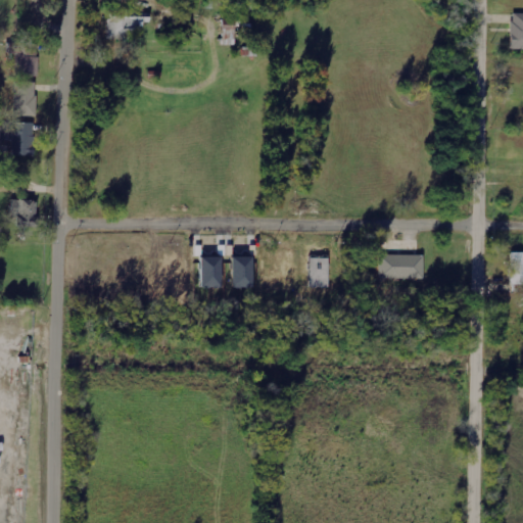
[(107,41),(129,41),(129,33),(140,33),(140,22),(149,22),(150,13),(123,12),(123,16),(108,16),(107,41)]
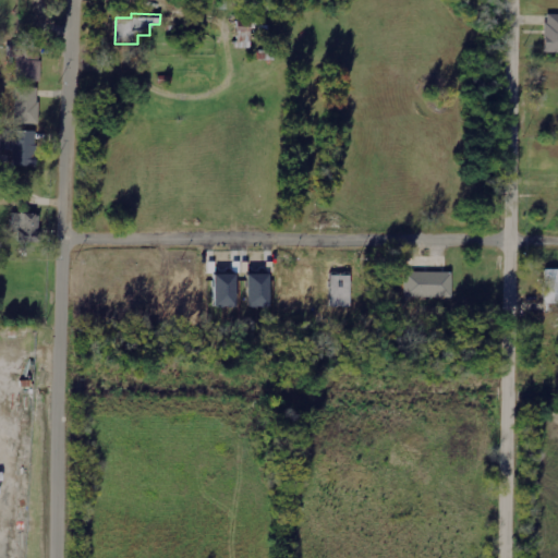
[(557,14),(546,14),(545,53),(557,52),(557,14)]
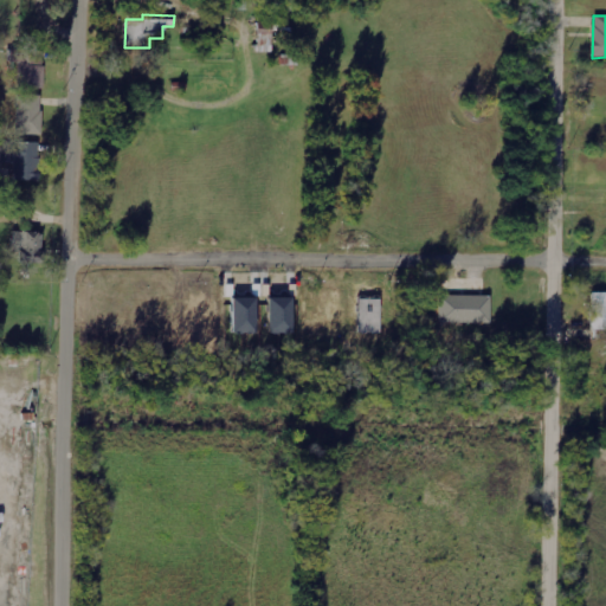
[(8,63),(18,63),(18,88),(44,89),(44,51),(8,50),(8,63)]
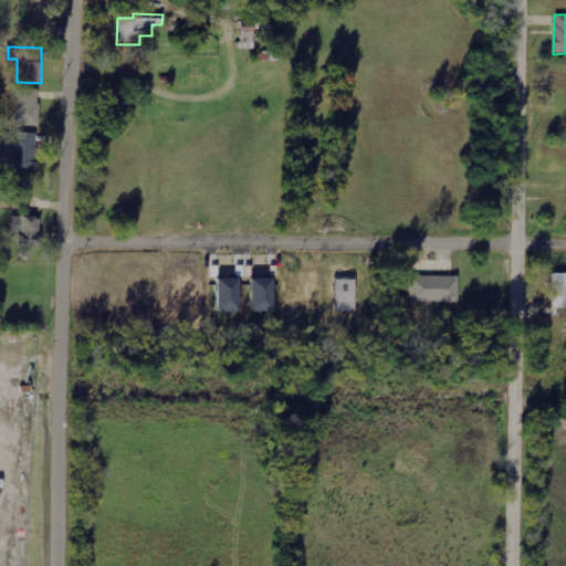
[(14,125),(39,126),(40,90),(16,88),(14,125)]
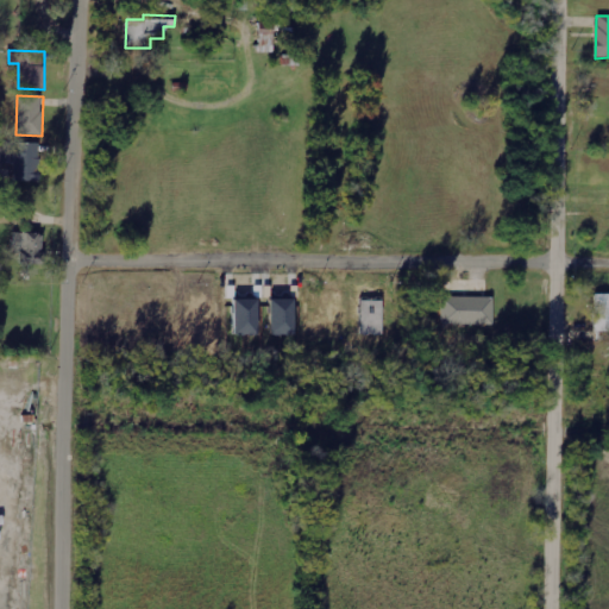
[(38,143),(0,143),(0,145),(0,164),(14,165),(14,181),(37,181),(38,143)]
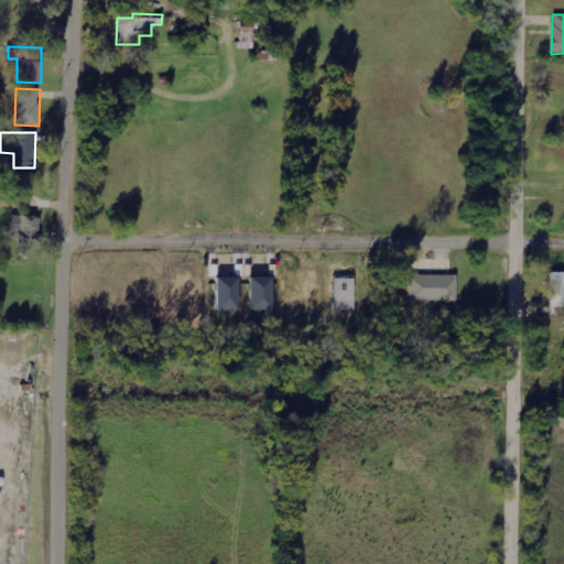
[(40,217),(13,216),(12,243),(40,245),(40,217)]
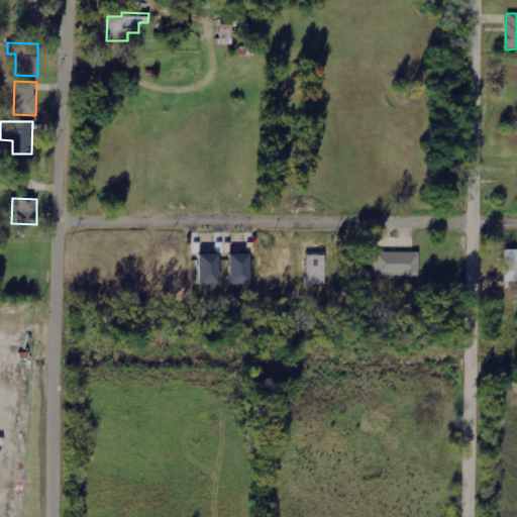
[(516,249),(506,249),(506,289),(516,288),(516,249)]
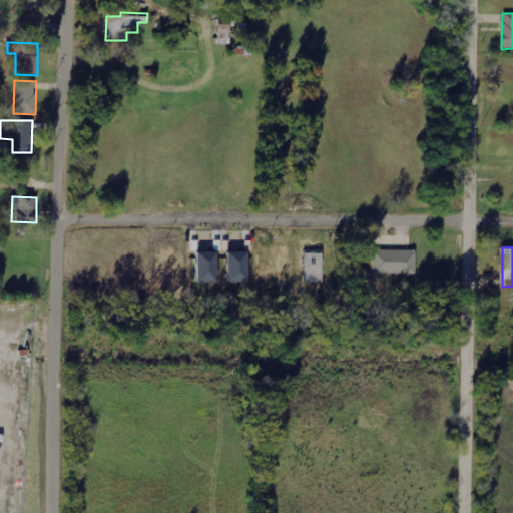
[(415,274),(416,250),(373,250),(372,274),(415,274)]
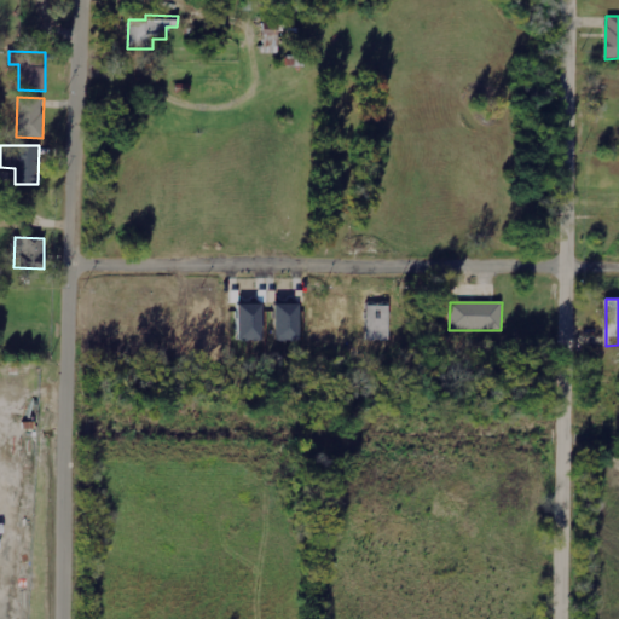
[(299,304),(273,304),(275,341),(299,341),(299,304)]
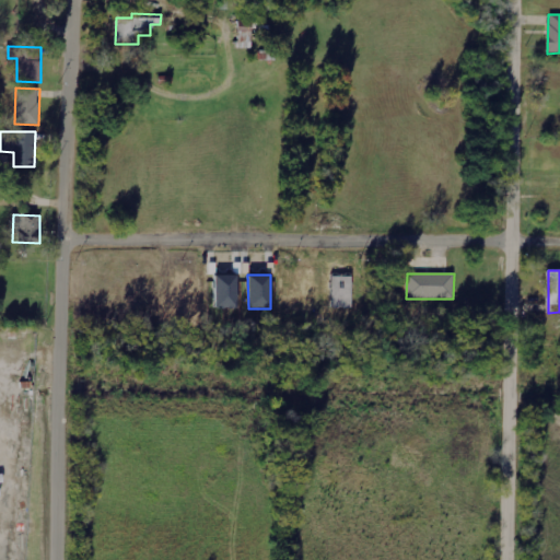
[(214,276),(214,310),(237,308),(236,276),(214,276)]
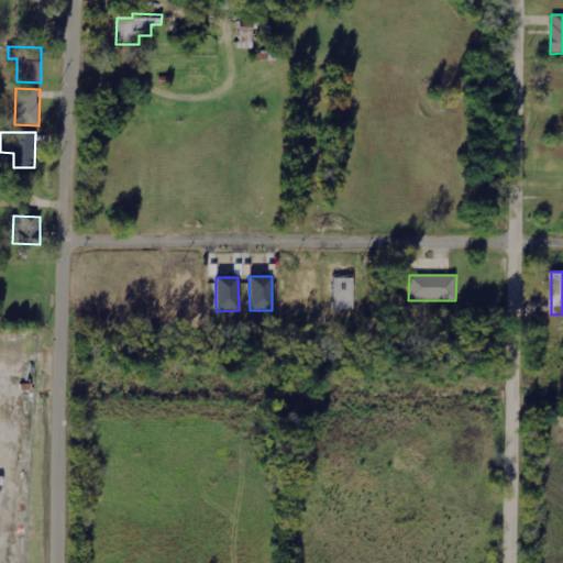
[(333,309),(353,309),(353,278),(333,278),(333,309)]
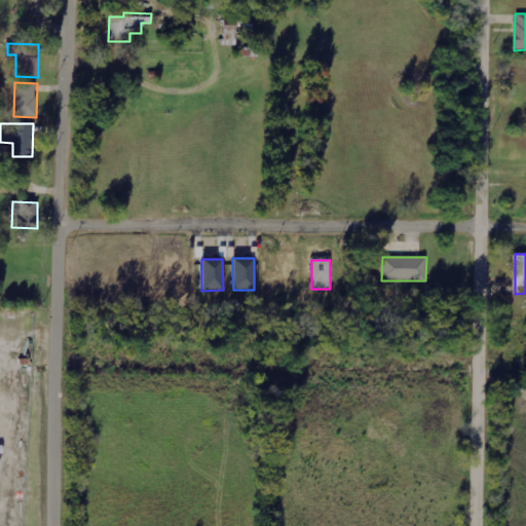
All buildings are outlined.
